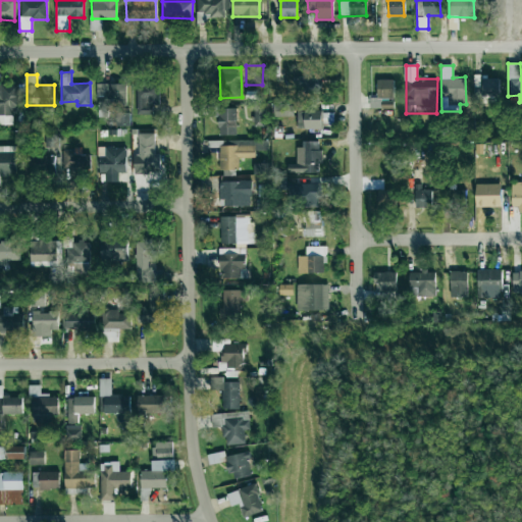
[(500,97),(499,75),(473,76),(474,97),(500,97)]
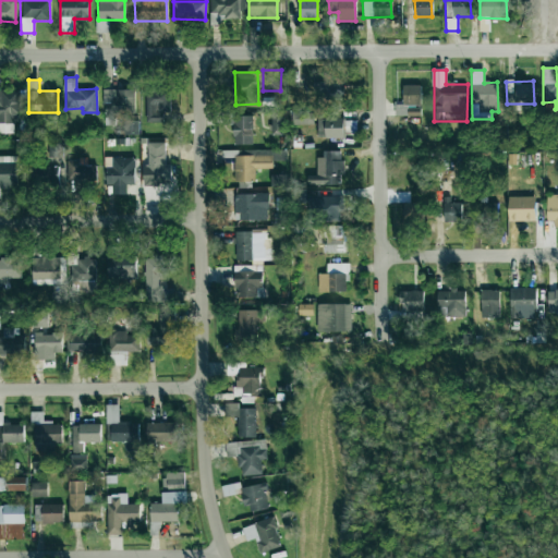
[(344,82),(314,82),(313,98),(344,99),(344,82)]
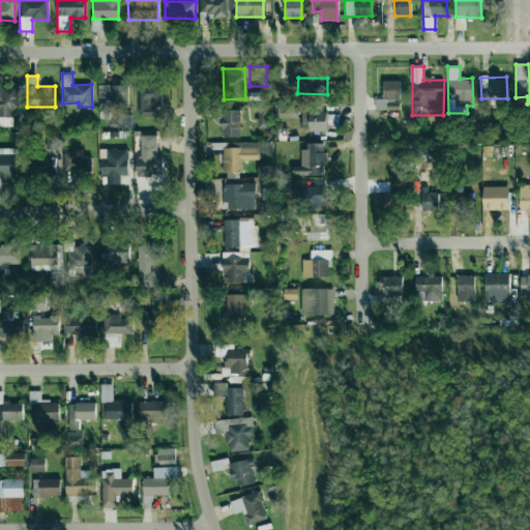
[(401,81),(383,81),(382,99),(375,98),(375,110),(399,111),(401,81)]
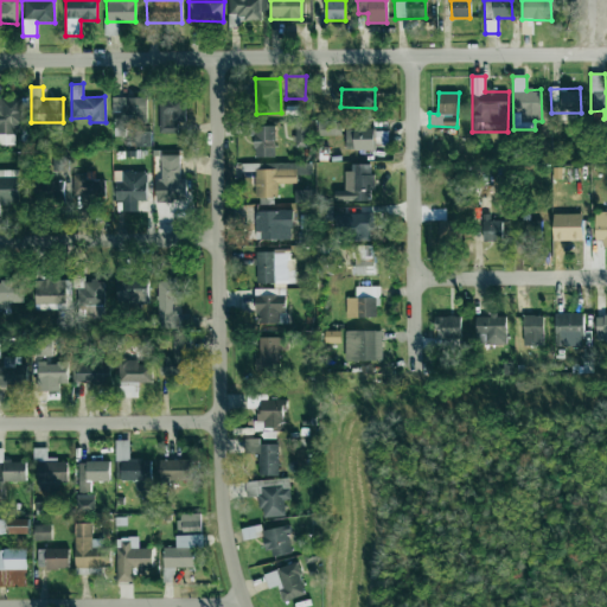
[(0,144),(14,145),(14,126),(20,126),(20,98),(0,97),(0,144)]
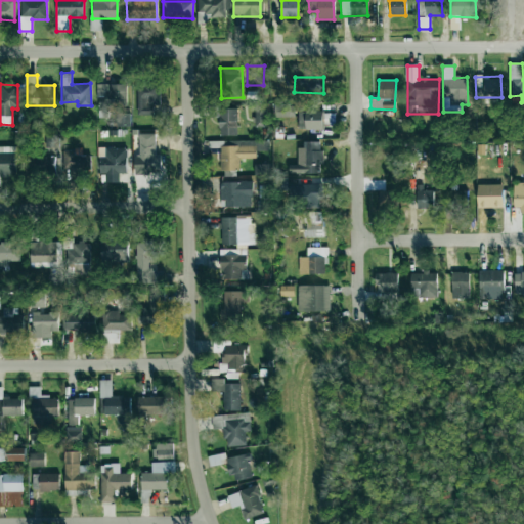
[(127,84),(97,84),(97,115),(106,115),(106,107),(126,108),(127,84)]
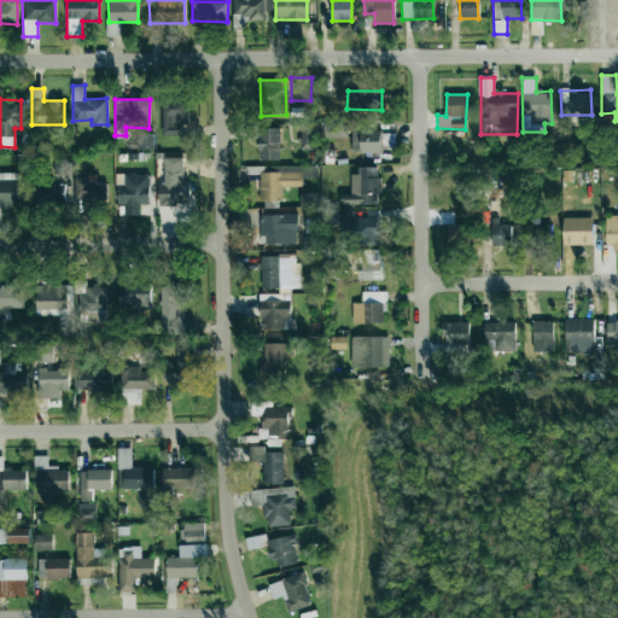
[(187,123),(187,100),(162,101),(162,135),(180,135),(180,124),(187,123)]
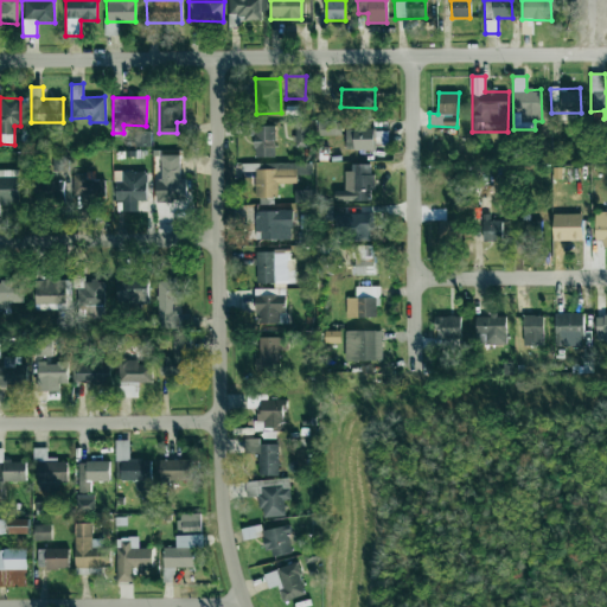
[(318,135),(334,135),(334,121),(318,121),(318,135)]
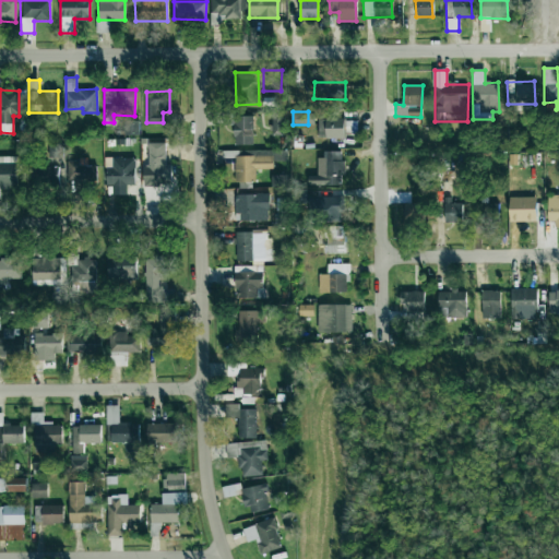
[(271,133),(283,134),(283,114),(272,114),(271,133)]
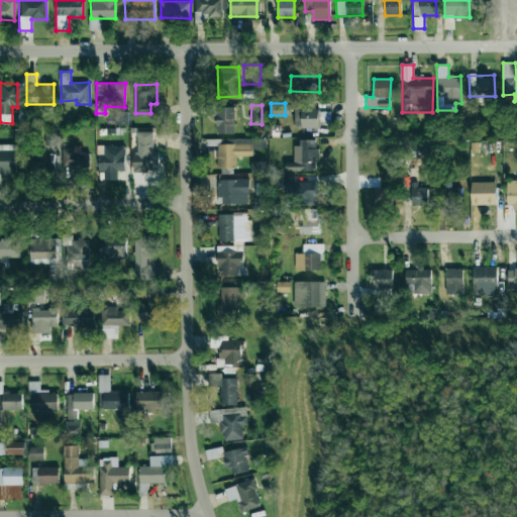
[(233,107),(216,107),(217,134),(234,133),(233,107)]
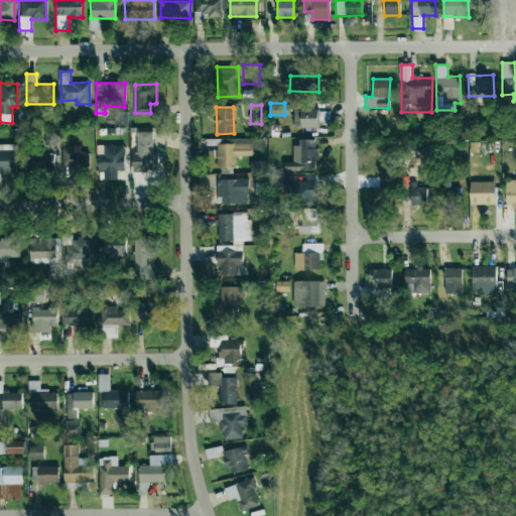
[(293,110),(293,127),(317,126),(316,110),(293,110)]
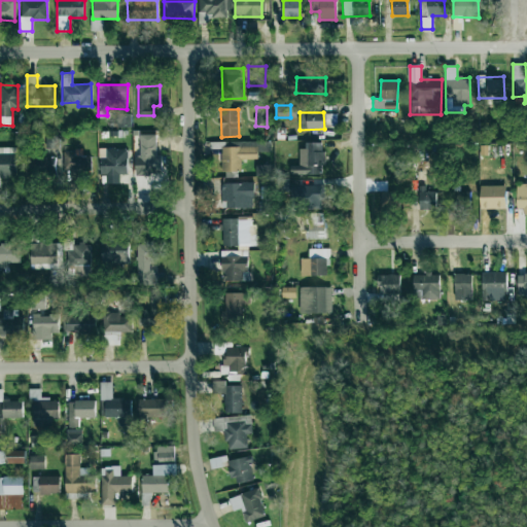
[(135,155),(135,175),(162,174),(162,154),(156,155),(155,134),(139,135),(140,155),(135,155)]
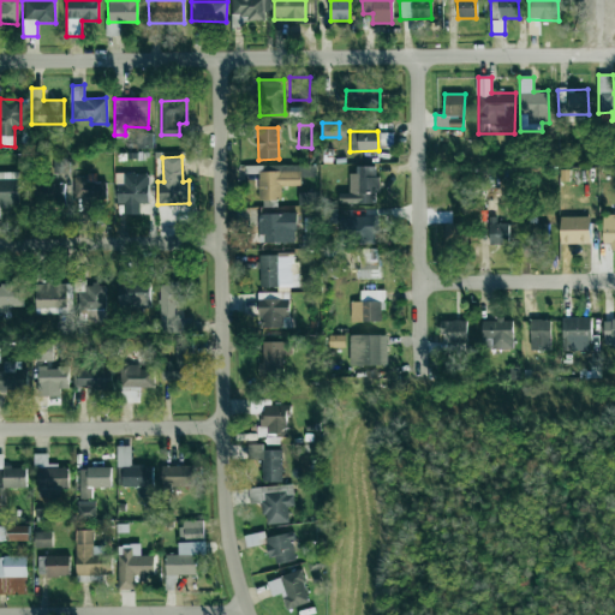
[(70,172),(70,157),(53,157),(53,173),(70,172)]
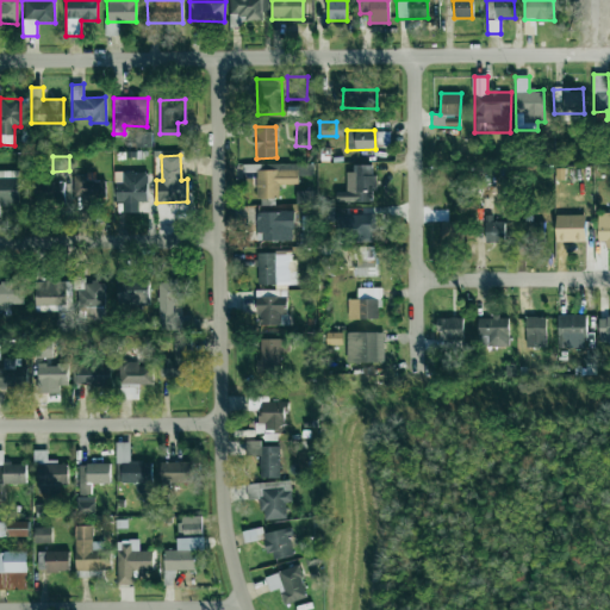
[(256,170),(256,198),(279,198),(279,185),(298,184),(298,175),(312,174),(311,163),(277,165),(278,169),(256,170)]
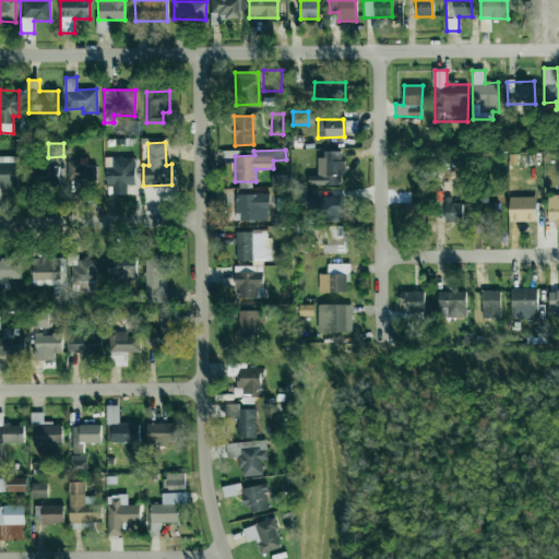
[(342,186),(343,152),(319,152),(319,176),(308,175),(308,185),(342,186)]
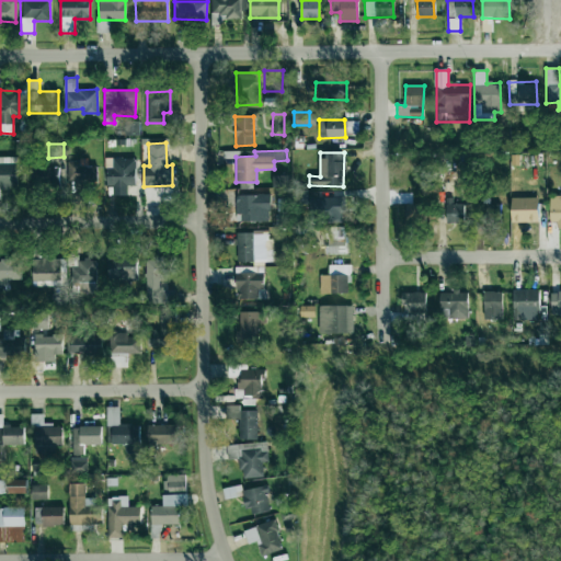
[(0,187),(16,187),(16,157),(0,156),(0,187)]
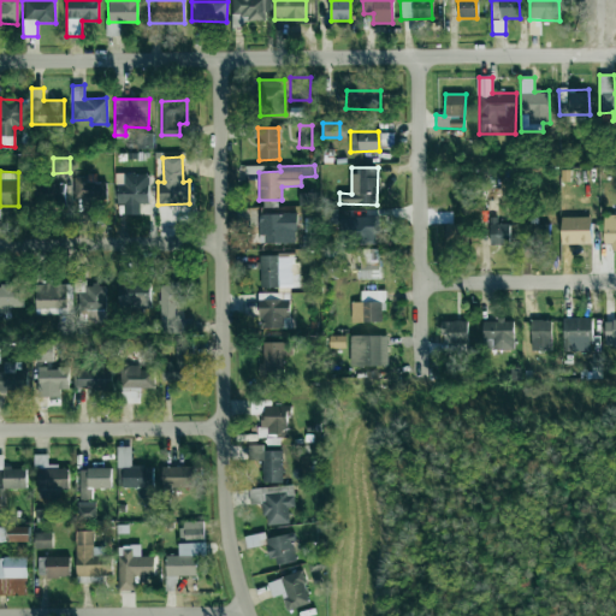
[(148,203),(149,175),(124,173),(124,185),(117,185),(117,205),(124,205),(124,213),(140,214),(140,203),(148,203)]
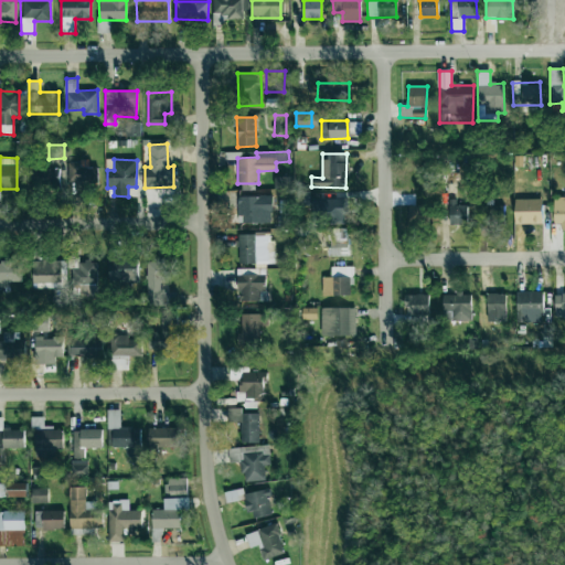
[(70,162),(70,187),(97,187),(97,168),(86,167),(87,162),(70,162)]
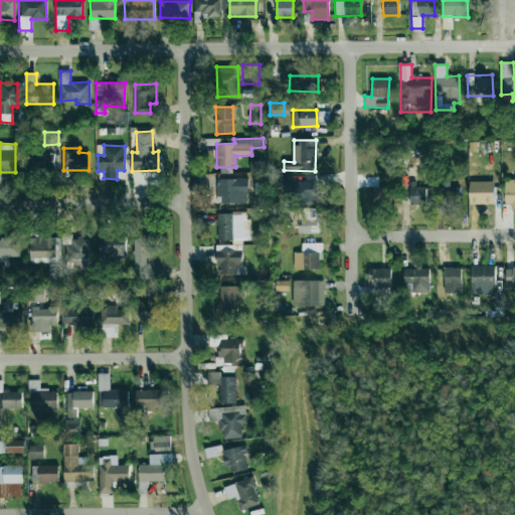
[(53,154),(28,154),(27,173),(52,174),(53,154)]
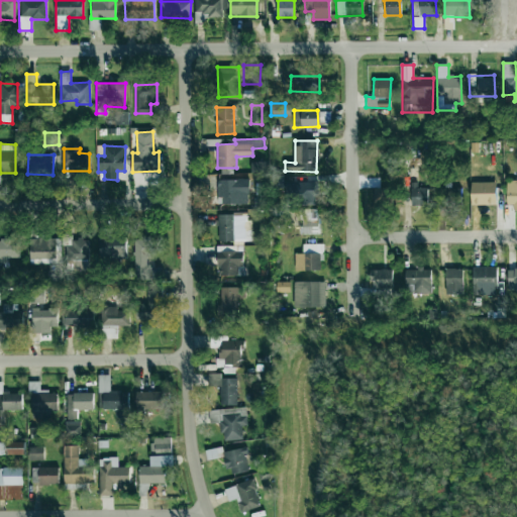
[(268,162),(250,162),(251,173),(268,173),(268,162)]
